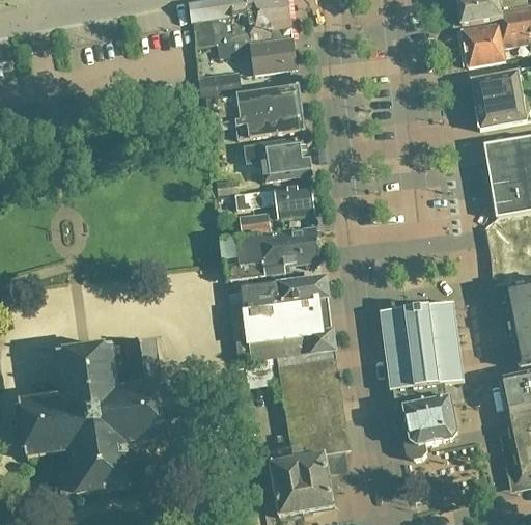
[(194,21),(194,22),(214,19),(288,8),(286,0),(202,0),(188,2),(190,22),(194,21)]
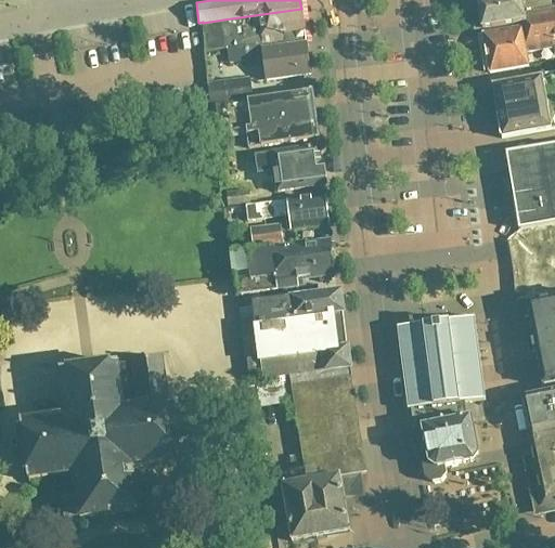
[(476,0),(480,26),(518,20),(519,25),(480,31),(487,69),(526,63),(524,50),(551,44),(553,51),(554,50),(554,0),(476,0)]
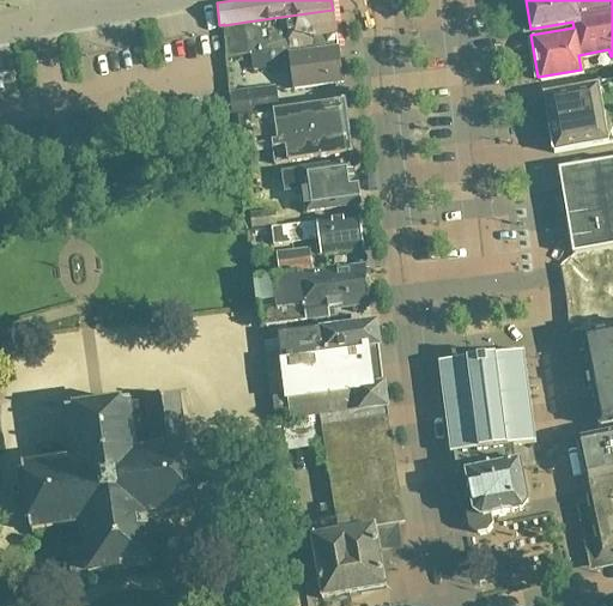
[(333,10),(247,22),(224,25),(229,53),(268,47),(268,49),(337,41),(337,40),(333,10)]
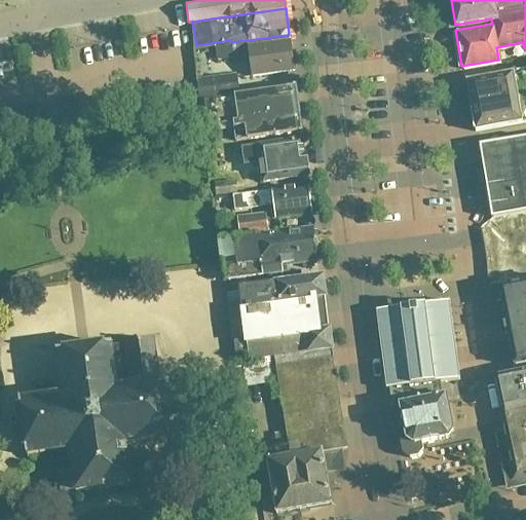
[(289,35),(230,42),(232,53),(249,51),(252,73),(293,68),(289,38),(289,35)]
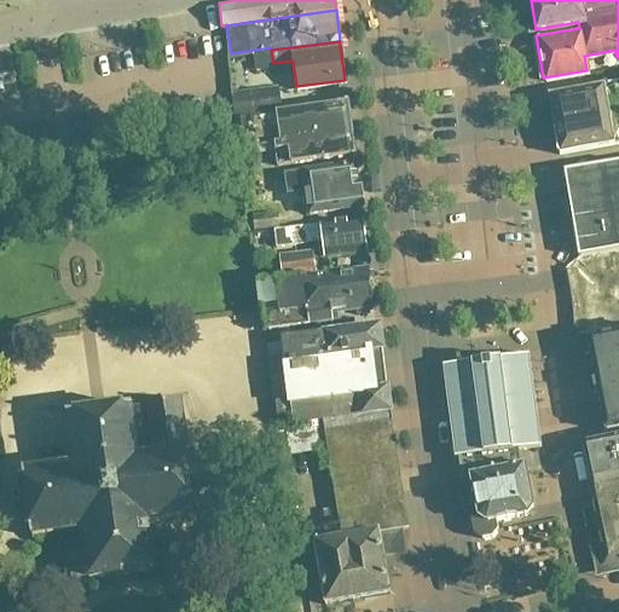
[(618,78),(545,91),(553,131),(556,151),(618,139),(618,78)]
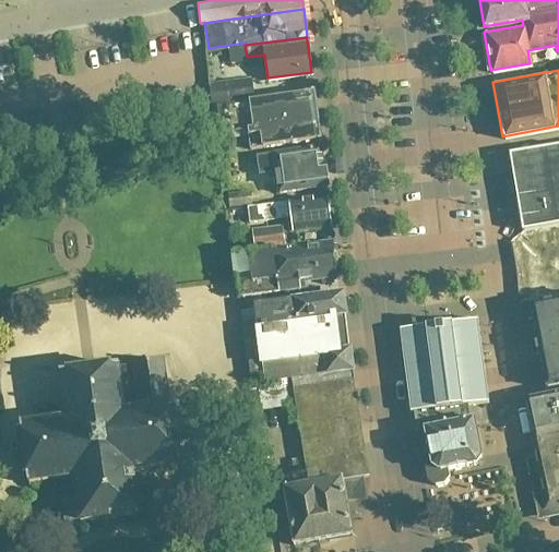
[(252,92),(250,73),(207,80),(210,97),(252,92)]
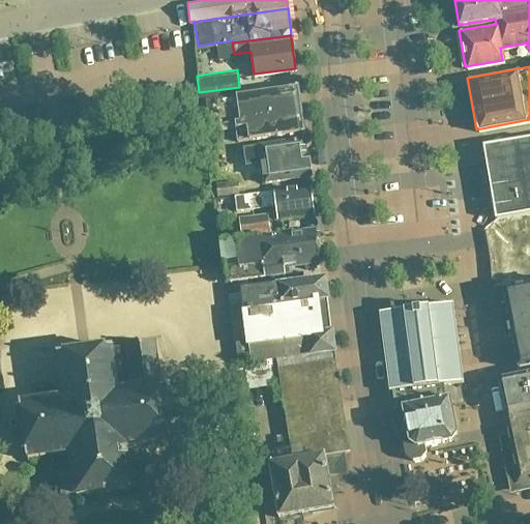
[(236,139),(301,129),(303,129),(297,85),(204,97),(208,124),(234,120),(236,139)]
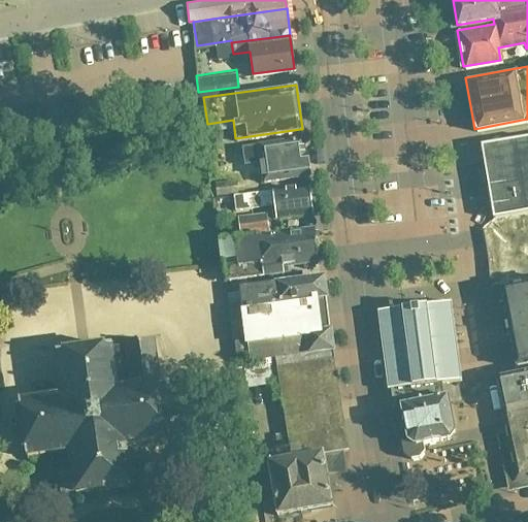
[(527,134),(479,142),(490,216),(527,209),(527,134)]
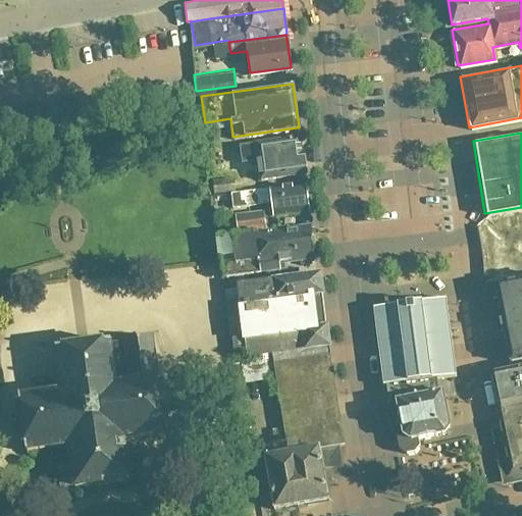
[(260,178),(302,172),(306,171),(302,146),(300,146),(298,136),(255,142),(260,178)]
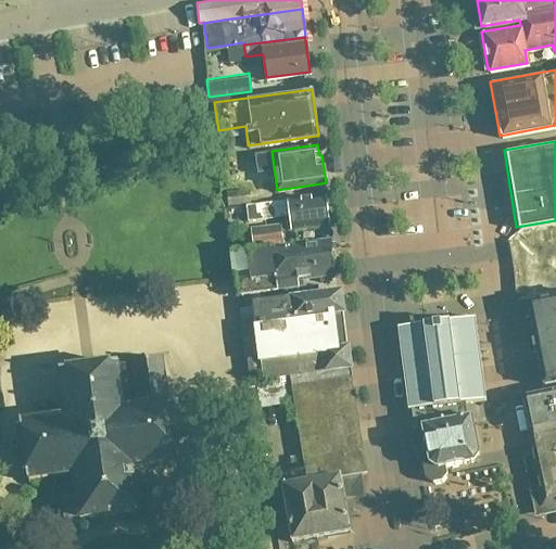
[(325,207),(323,194),(287,199),(279,199),(245,203),(248,218),(280,214),(280,212),(289,211),(291,227),(327,221),(326,218),(329,217),(329,211),(325,207)]
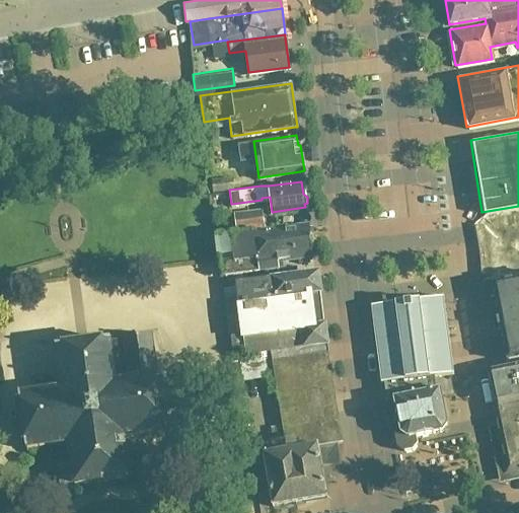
[(264,209),(234,212),(236,229),(266,226),(264,209)]
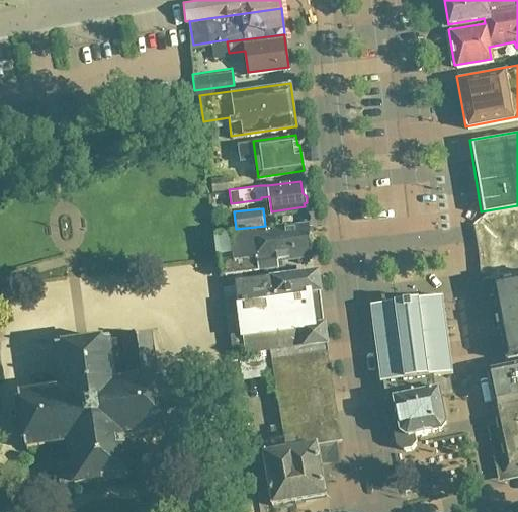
[(517,211),(479,220),(489,276),(517,270),(517,211)]
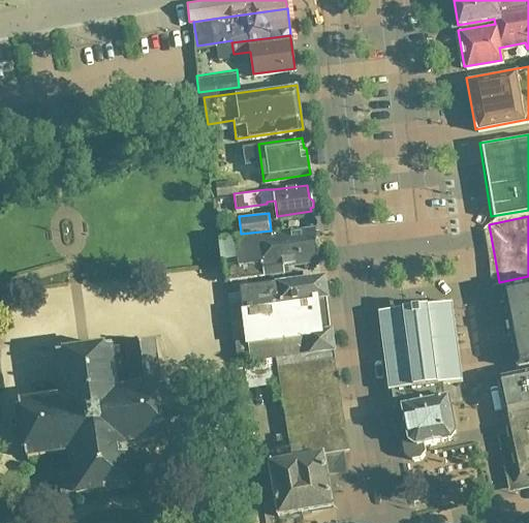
[(269,232),(258,233),(261,260),(263,275),(283,272),(282,262),(317,257),(317,255),(319,255),(318,245),(316,245),(314,227),(302,228),(302,227),(269,232)]
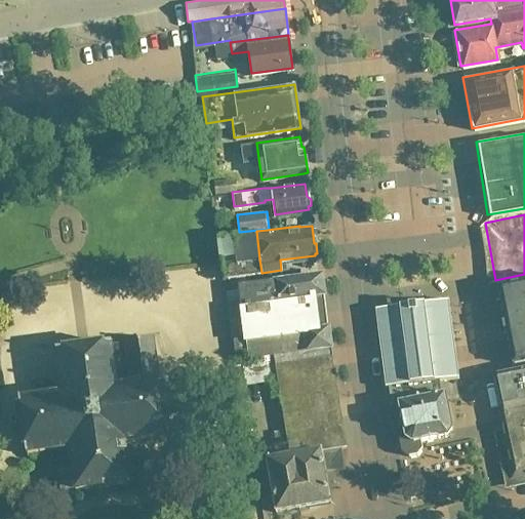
[(256,231),(219,236),(224,275),(245,272),(244,261),(259,258),(256,231)]
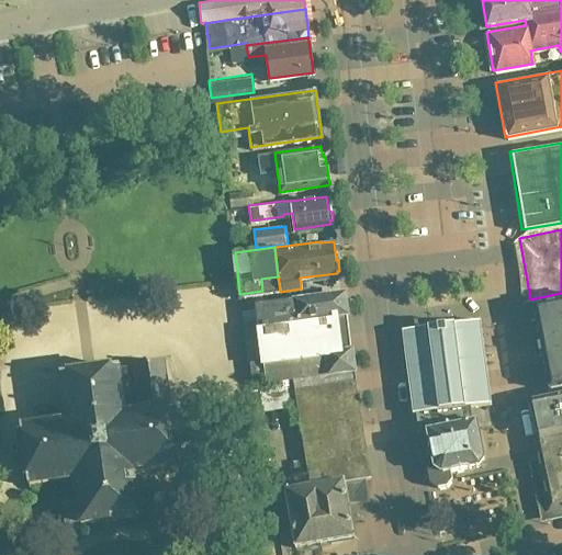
[(259,341),(336,332),(334,314),(345,313),(341,293),(255,304),(259,341)]
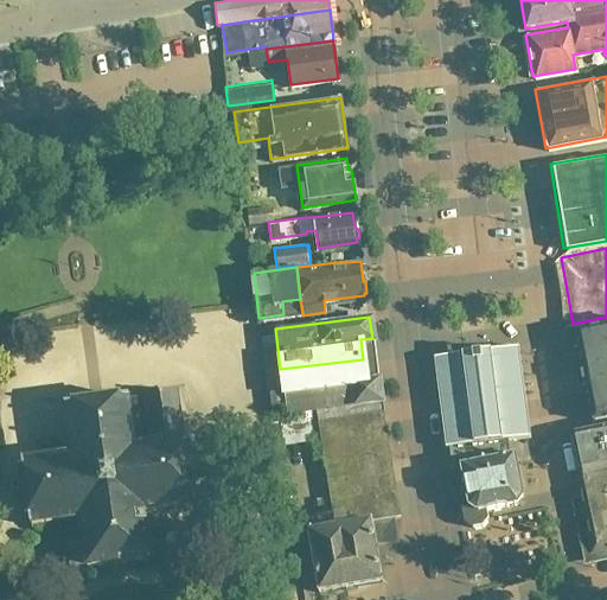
[(606,324),(575,331),(581,361),(582,368),(579,369),(582,384),(585,383),(586,390),(592,420),(602,419),(606,416),(606,324)]
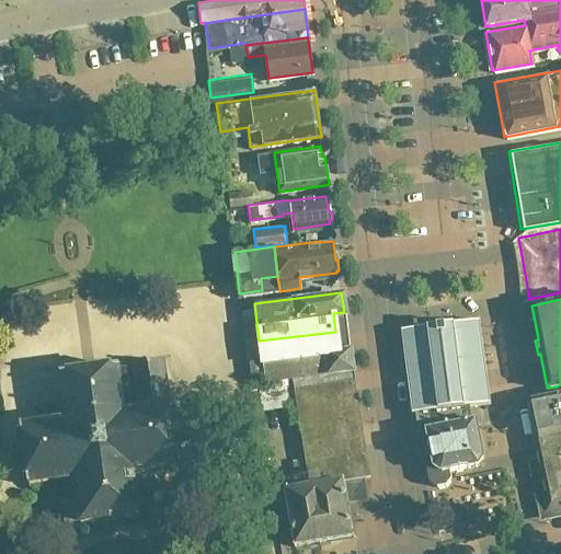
[(428,480),(436,484),(445,483),(449,475),(448,469),(477,462),(481,457),(474,419),(472,420),(471,420),(469,404),(489,402),(490,402),(480,325),(478,325),(478,326),(448,330),(447,325),(432,327),(433,332),(403,336),(403,335),(401,335),(411,412),(412,412),(414,411),(416,429),(415,429),(419,449),(421,448),(424,465),(425,465),(428,480)]
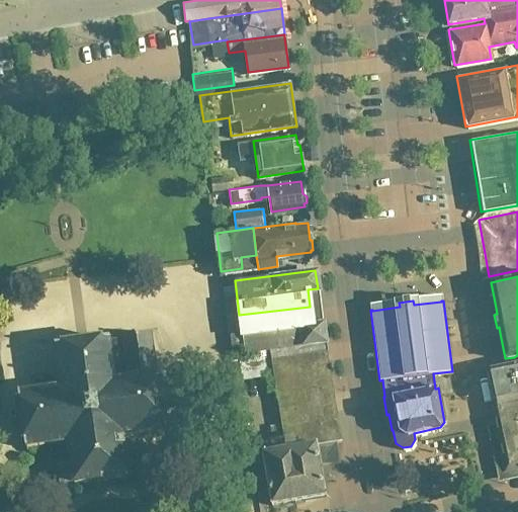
[(312,323),(310,307),(239,315),(241,329),(230,331),(232,352),(243,351),(267,348),(324,341),(322,322),(312,323)]
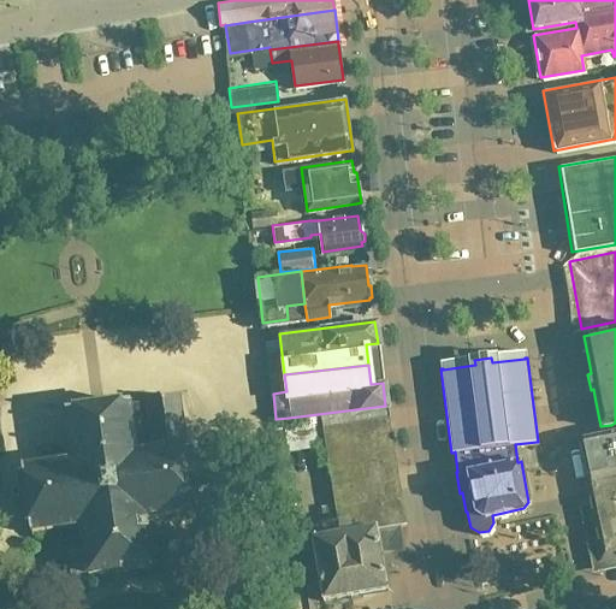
[(177,392),(72,407),(64,408),(71,456),(21,463),(29,530),(80,522),(82,545),(66,547),(70,571),(86,568),(87,573),(152,563),(146,514),(195,507),(187,441),(184,442),(177,392)]
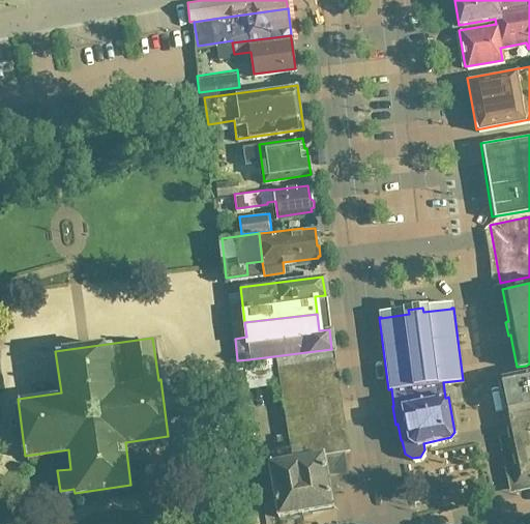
[(529,371),(502,377),(509,410),(525,407),(529,406),(529,371)]
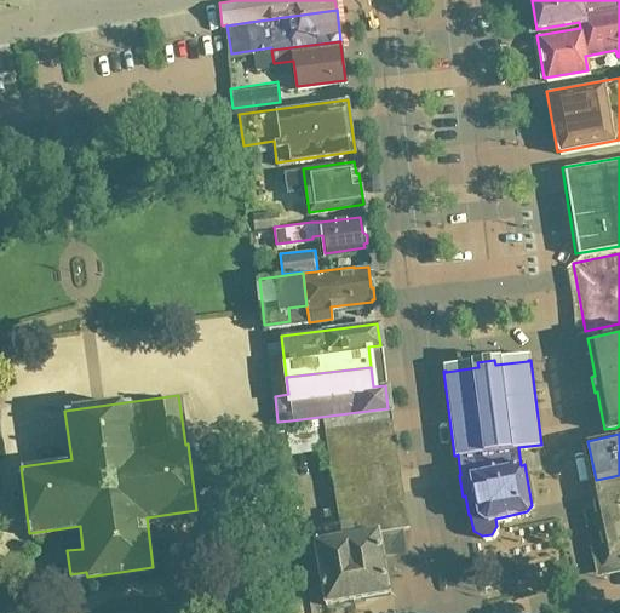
[(585,482),(602,565),(619,560),(619,475),(614,476),(596,480),(585,482)]
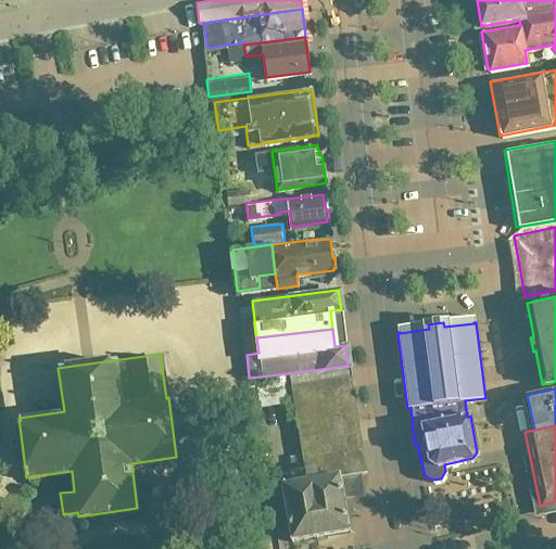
[(285,521),(348,514),(344,487),(313,490),(312,470),(279,473),(285,521)]
